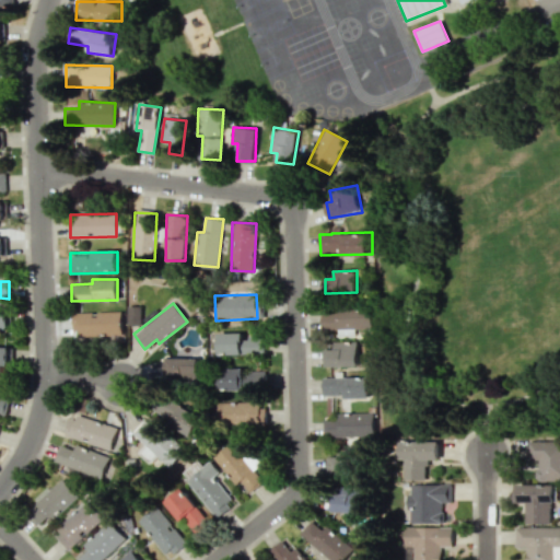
[(127,306),(127,325),(140,325),(140,306),(127,306)]
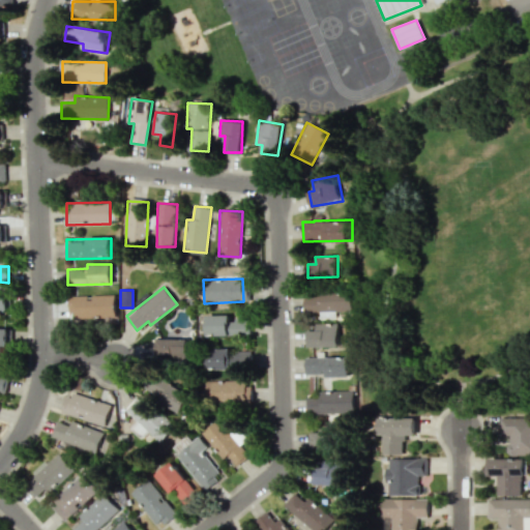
[(304,313),(320,312),(320,319),(337,319),(337,312),(352,311),(351,293),(304,294),(304,313)]
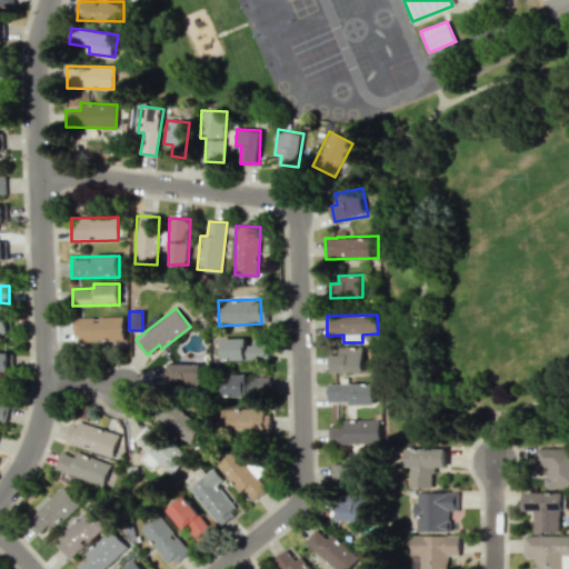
[(122,317),(73,318),(75,341),(122,340),(122,317)]
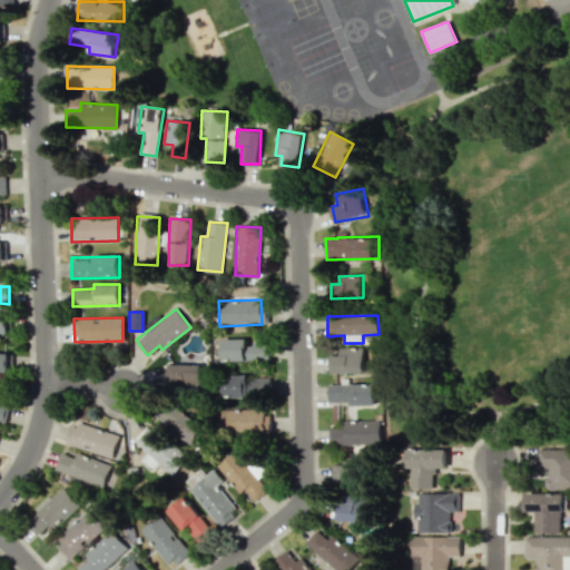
[(222,361),(269,361),(269,344),(247,344),(247,338),(222,340),(222,361)]
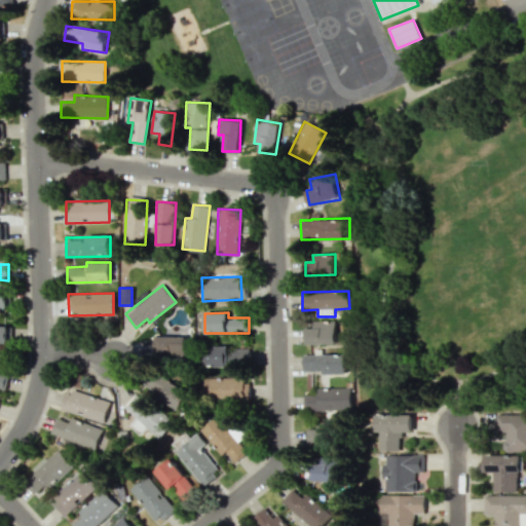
[(314,328),(306,329),(306,345),(339,344),(338,321),(313,322),(314,328)]
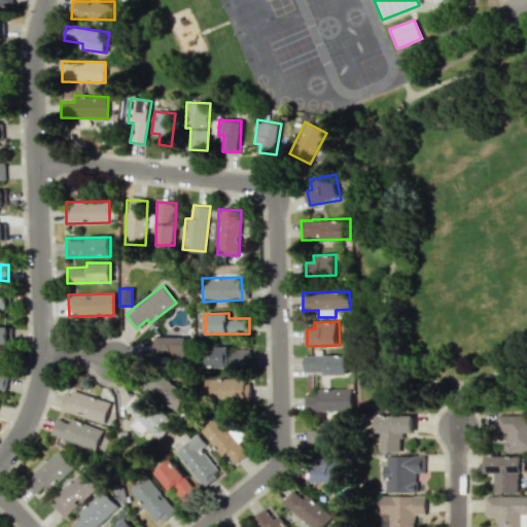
[(0,344),(8,345),(8,325),(0,325),(0,344)]
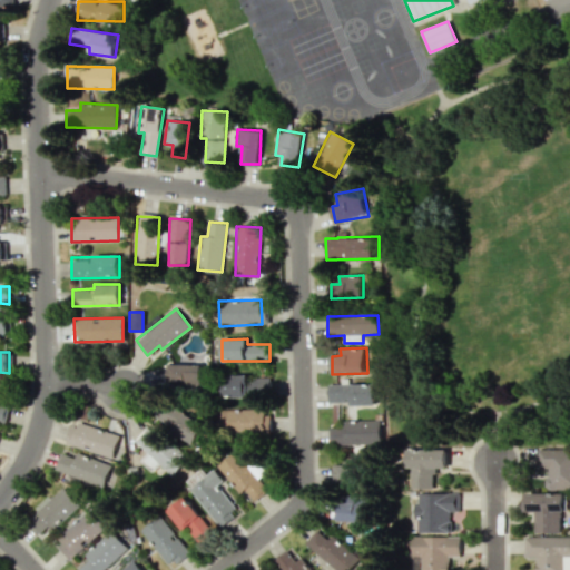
[(199,364),(168,363),(167,384),(199,384),(199,364)]
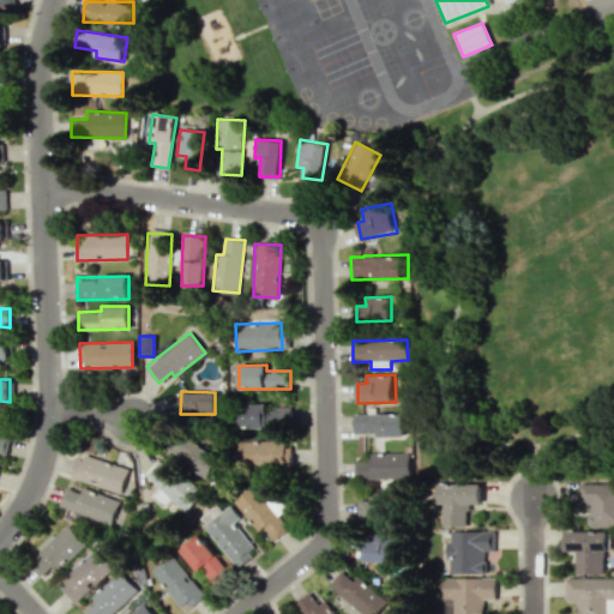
[(290,405),(244,407),(245,428),(290,427),(290,405)]
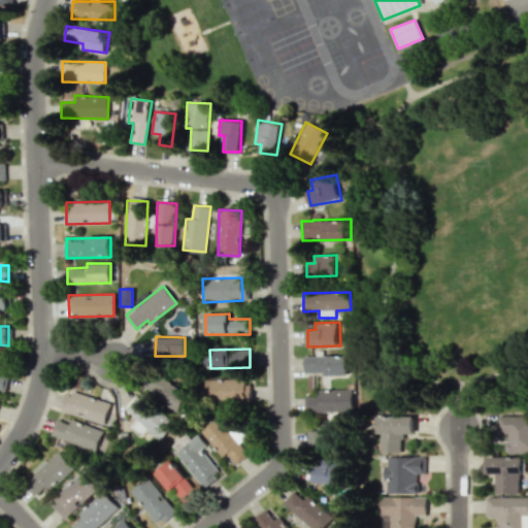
[(349,374),(349,356),(304,356),(304,374),(349,374)]
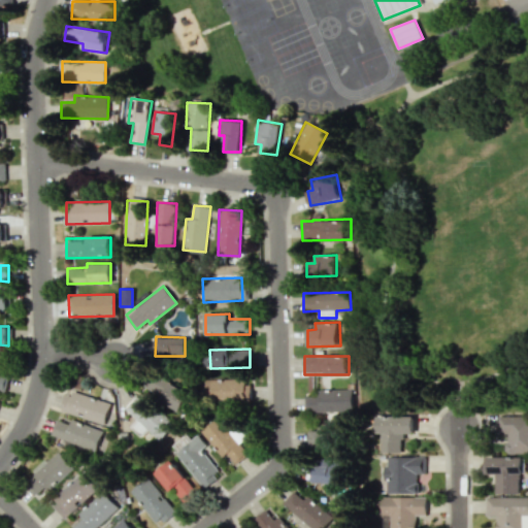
[(0,390),(5,392),(8,371),(3,371),(5,361),(0,360),(0,390)]
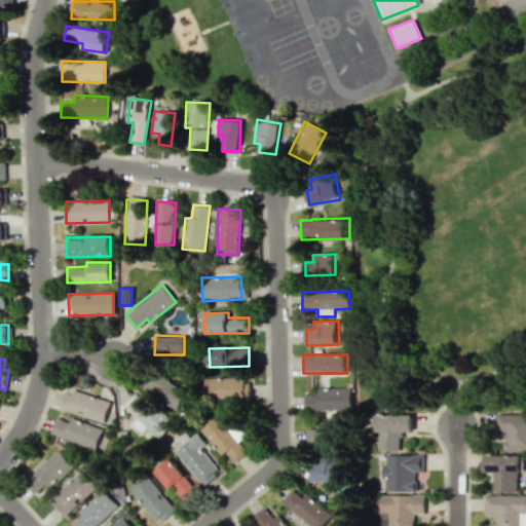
[(143,388),(181,409),(191,391),(153,370),(143,388)]
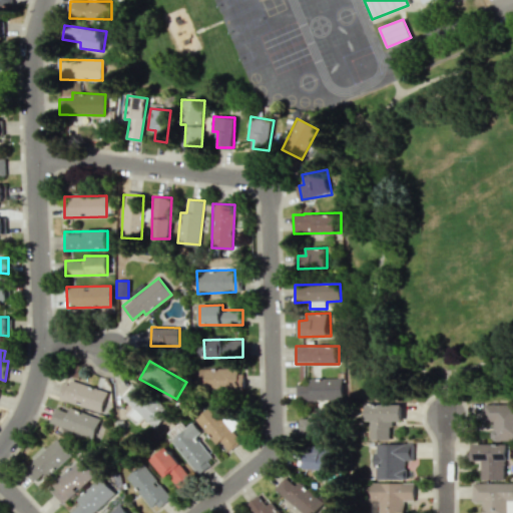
[(242,389),(242,369),(200,370),(201,390),(242,389)]
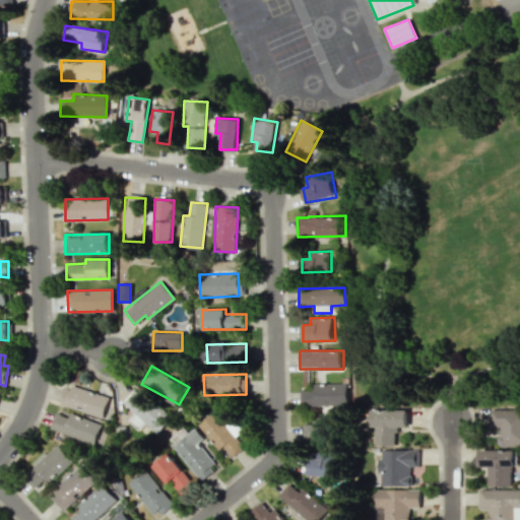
[(59,405),(103,417),(109,397),(65,384),(59,405)]
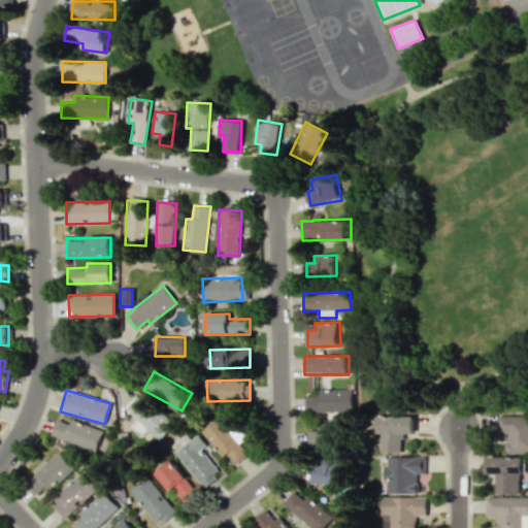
[(353,390),(319,390),(319,395),(306,395),(306,413),(353,413),(353,390)]
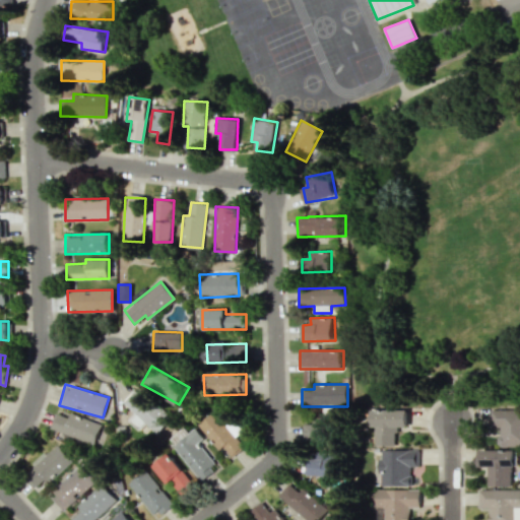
[(122,402),(135,413),(128,420),(139,431),(145,424),(155,433),(169,418),(135,388),(122,402)]
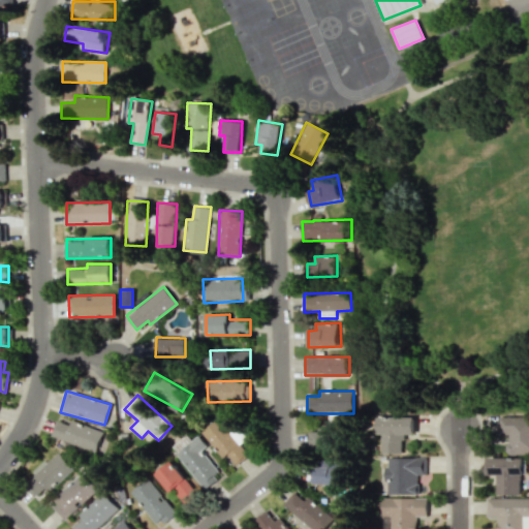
[(404,454),(404,434),(415,434),(415,417),(379,416),(378,434),(383,434),(382,454),(404,454)]
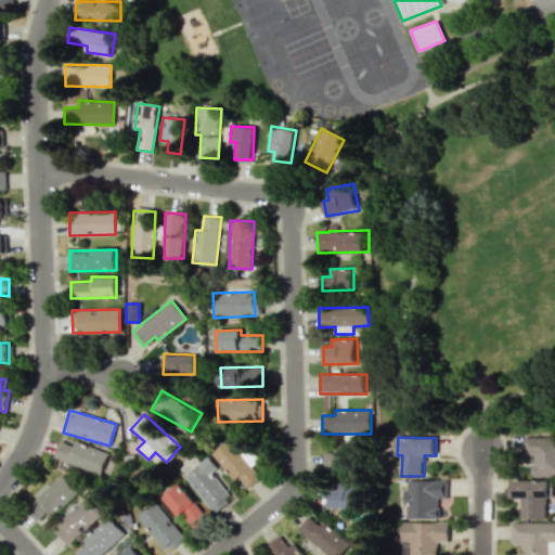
[(532,476),(554,476),(554,437),(526,437),(525,455),(533,455),(532,476)]
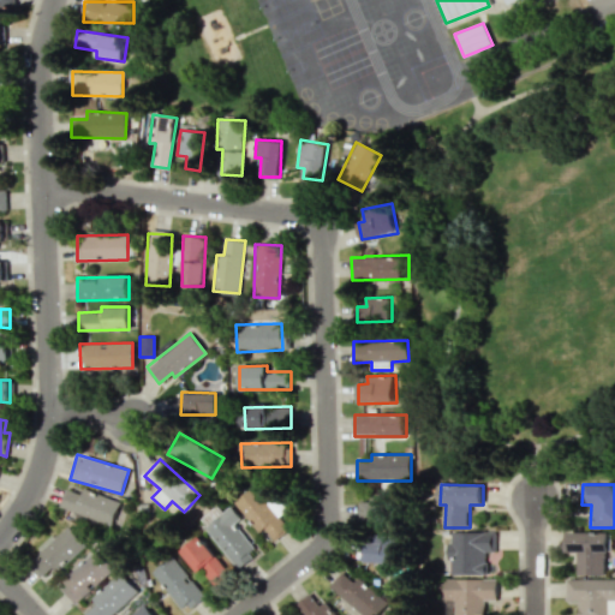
[(234,502),(260,532),(264,529),(274,541),(288,529),(279,517),(286,511),(275,496),(267,502),(254,487),(234,502)]
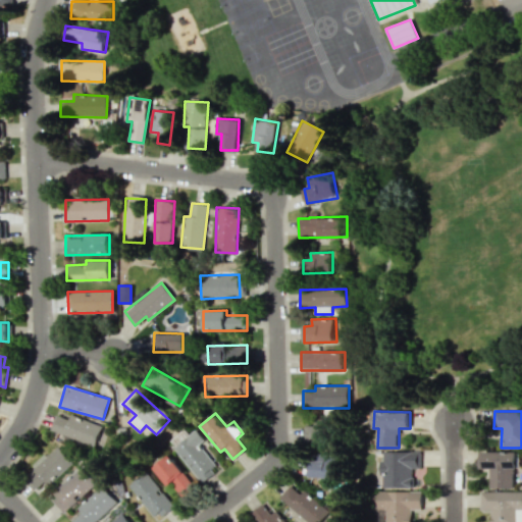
[(106,425),(70,416),(69,419),(55,415),(51,434),(100,448),(106,425)]
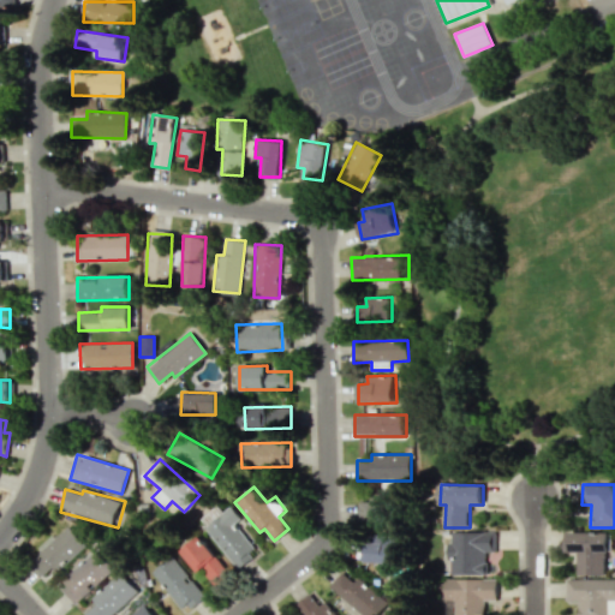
[(360,502),(362,527),(392,526),(390,494),(372,494),(372,501),(360,502)]
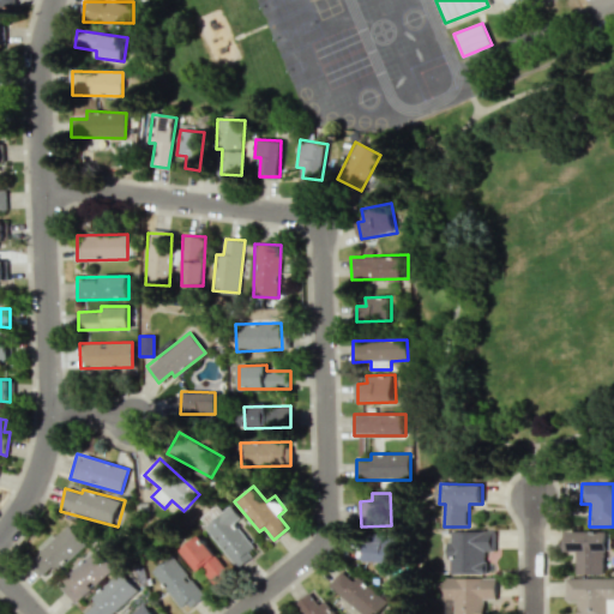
[(238,566),(257,549),(234,523),(241,517),(232,505),(205,529),(238,566)]
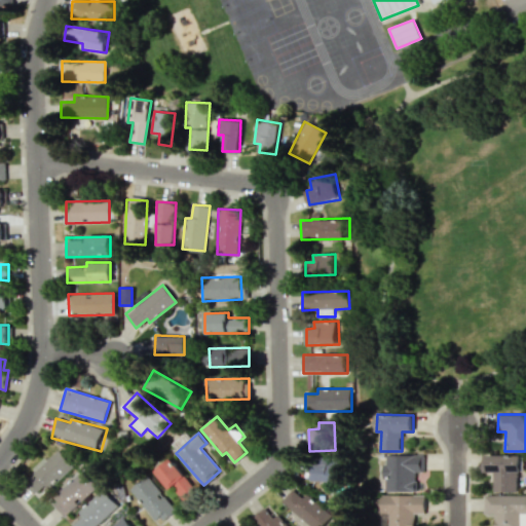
[(39,498),(73,465),(57,448),(23,481),(39,498)]
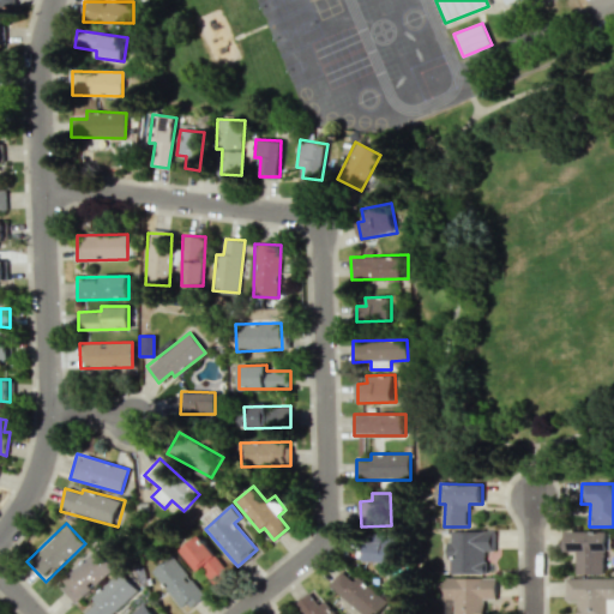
[(449,572),(486,572),(486,551),(495,551),(495,531),(450,531),(449,572)]
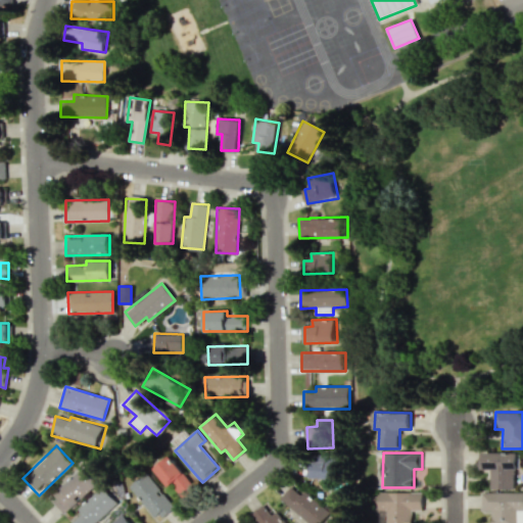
[(491,488),(516,489),(516,469),(521,469),(521,454),(483,453),(482,470),(492,470),(491,488)]
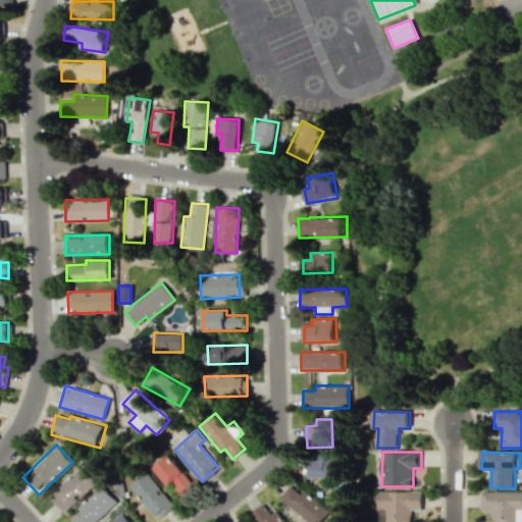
[(342,455),(310,454),(309,477),(341,478),(342,455)]
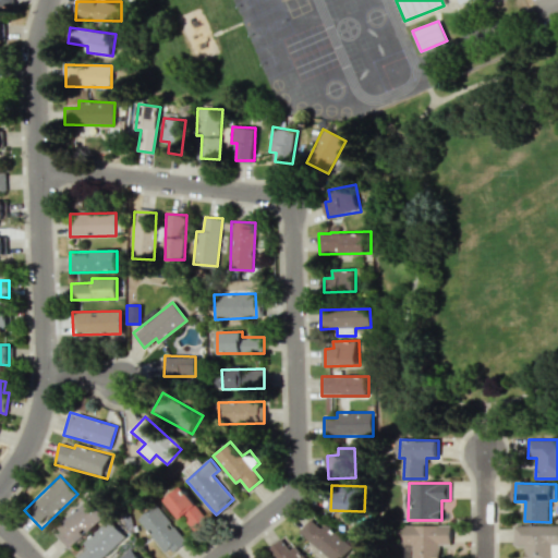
[(165,500),(181,520),(183,518),(196,534),(210,522),(181,486),(165,500)]
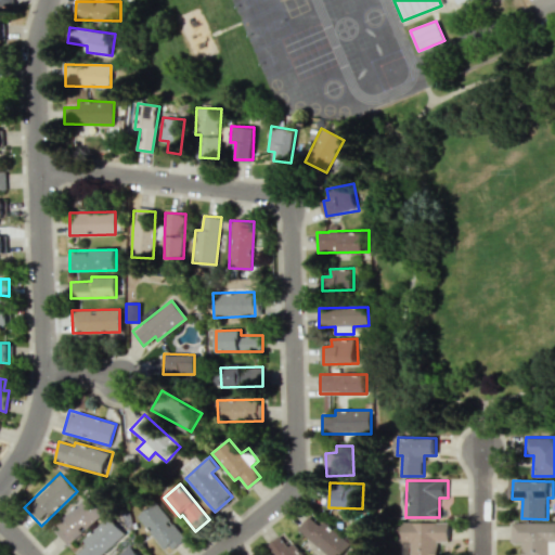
[(102,513),(87,495),(52,528),(67,544),(102,513)]
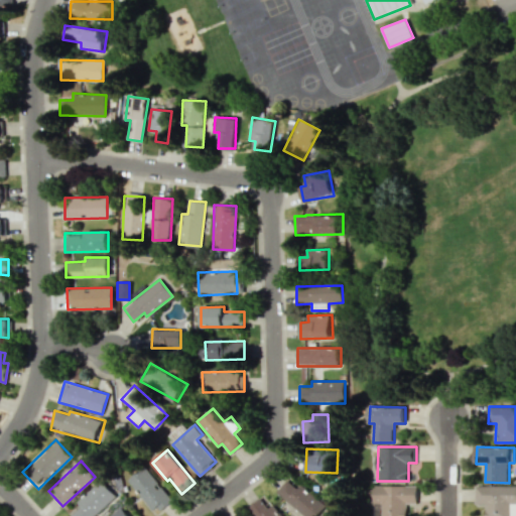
[(172,500),(143,466),(128,480),(156,513),(172,500)]
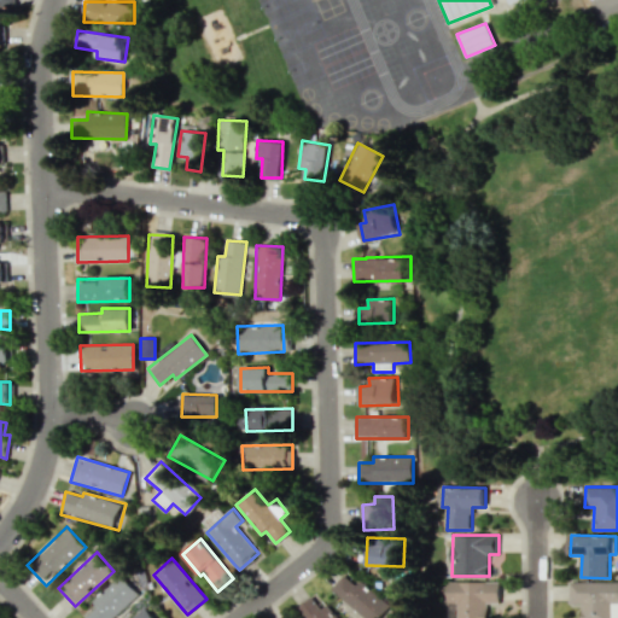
[(363,617),(379,617),(389,608),(347,571),(332,588),(363,617)]
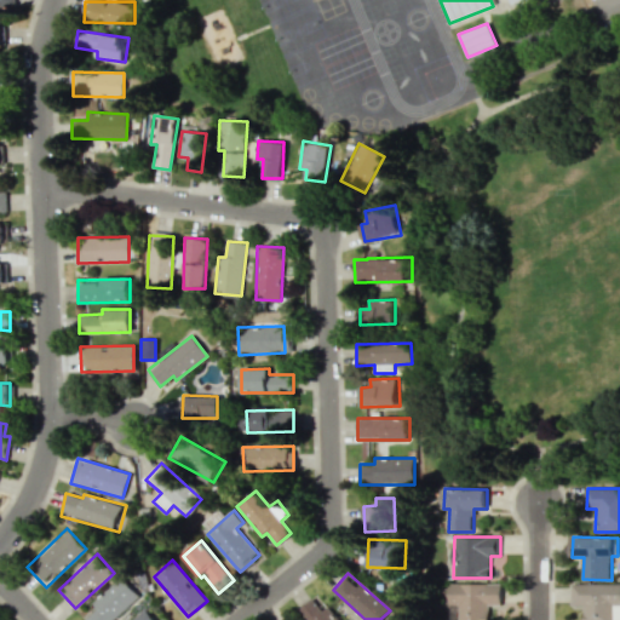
[(85,619),(113,619),(139,596),(121,577),(91,603),(96,608),(85,619)]
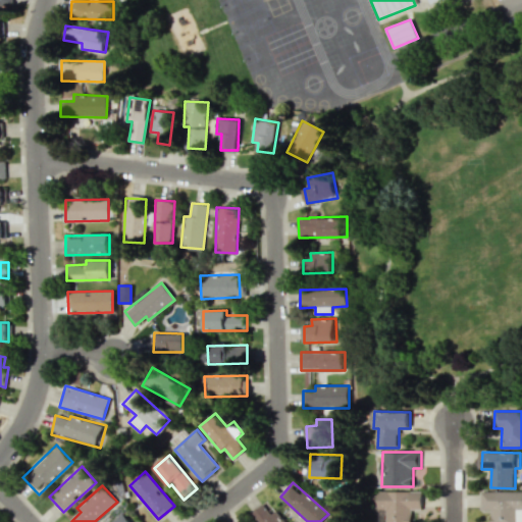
[(411,521),(411,509),(422,509),(422,490),(378,492),(378,521),(411,521)]
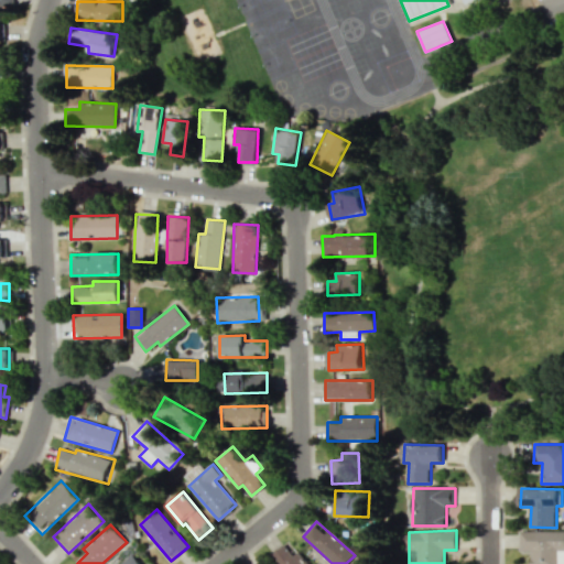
[(563,563),(563,530),(520,531),(521,551),(531,551),(530,563),(563,563)]
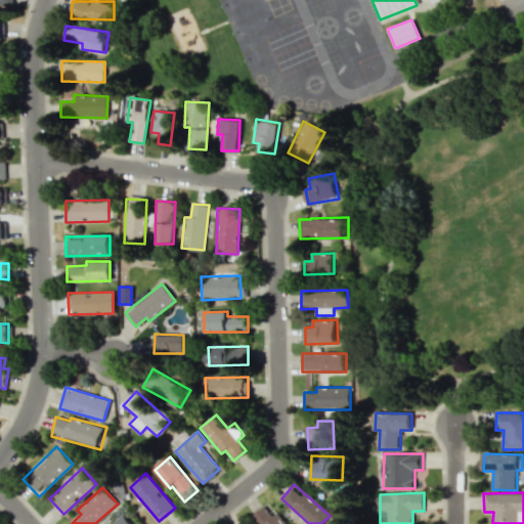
[(285,523),(267,503),(252,516),(258,523),(285,523)]
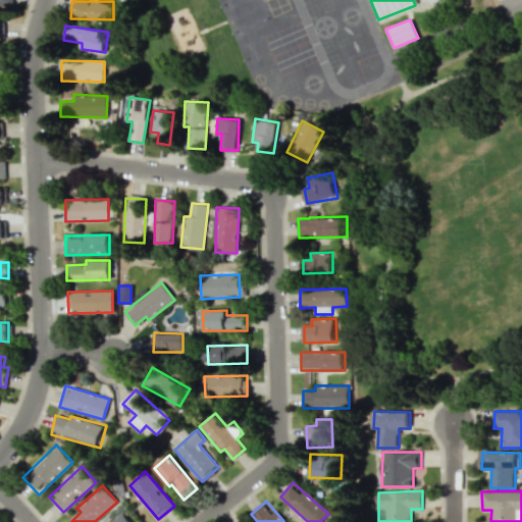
[(129,521),(121,513),(110,521),(129,521)]
